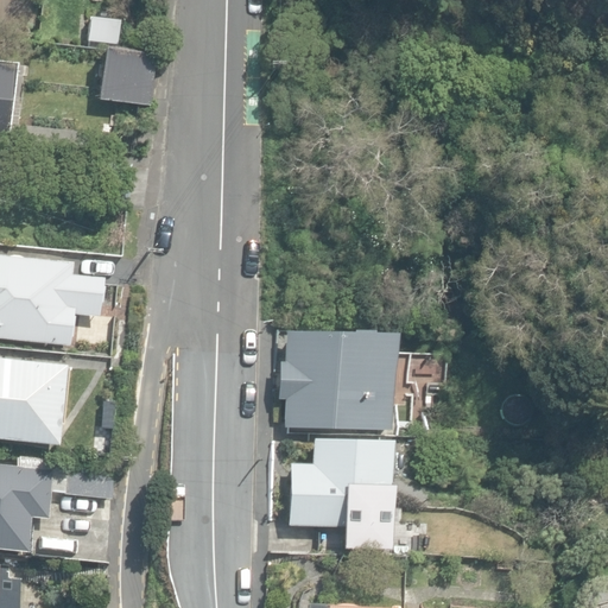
[(89,43),(118,45),(120,23),(92,20),(89,43)]
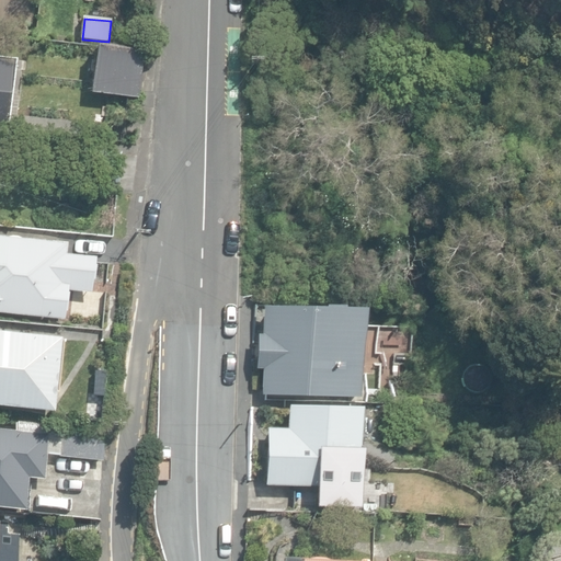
[(90,92),(138,98),(142,52),(94,46),(90,92)]
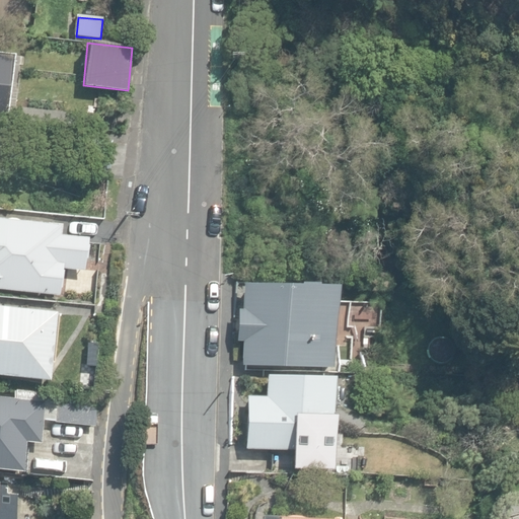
[(0,117),(4,118),(10,57),(0,56),(0,117)]
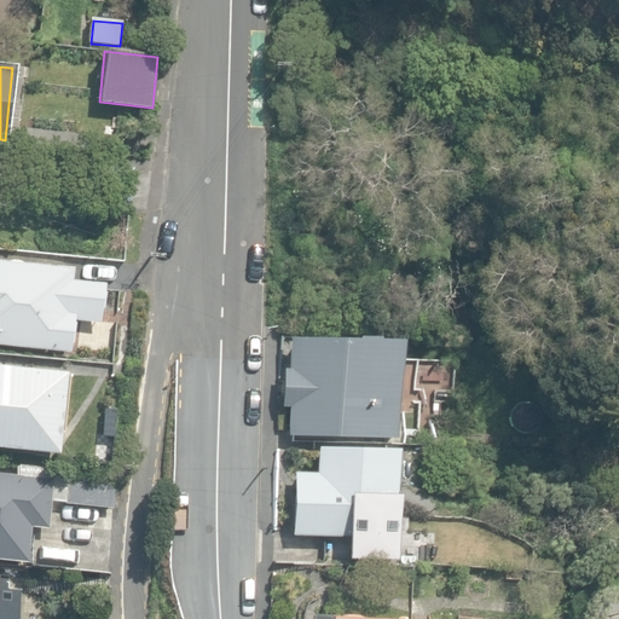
[(0,260),(0,343),(70,352),(75,310),(99,312),(102,287),(70,283),(73,267),(0,260)]
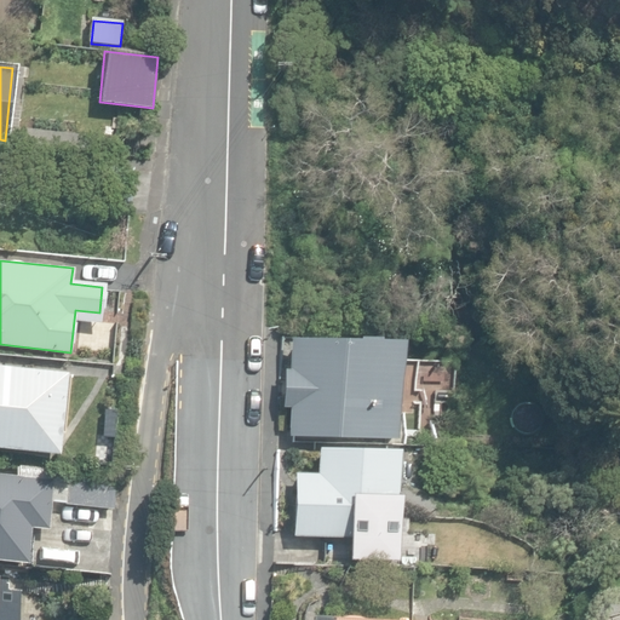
[(288,436),(397,440),(400,342),(290,338),(288,369),(283,369),(282,407),(290,407),(288,436)]
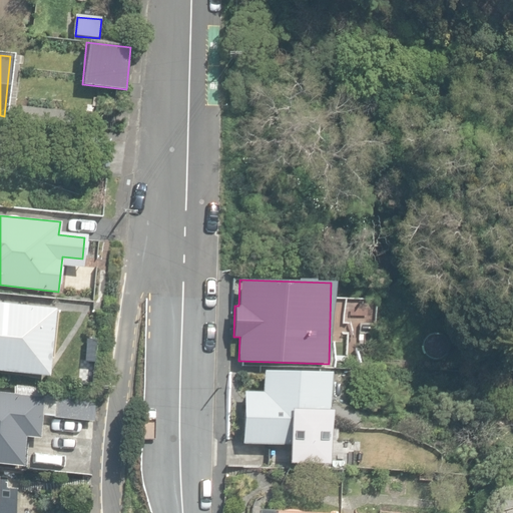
[(0,367),(47,372),(53,305),(0,299),(0,367)]
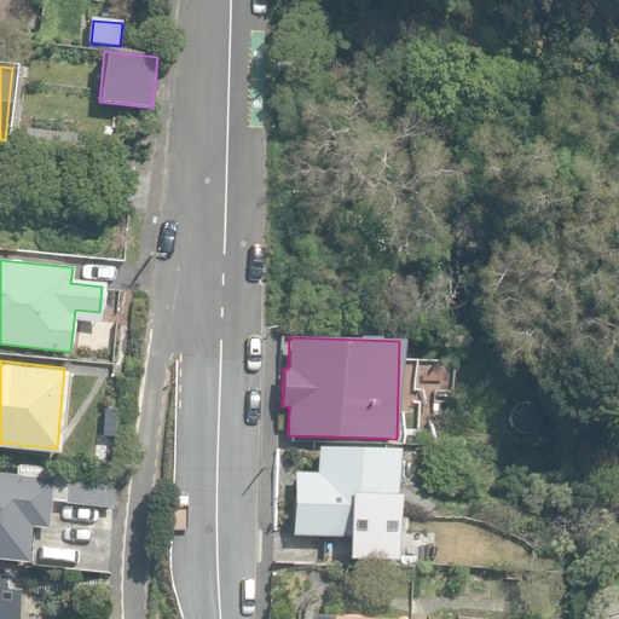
[(354,547),(374,548),(374,537),(395,537),(398,450),(317,447),(317,473),(294,472),(293,536),(354,537),(354,547)]
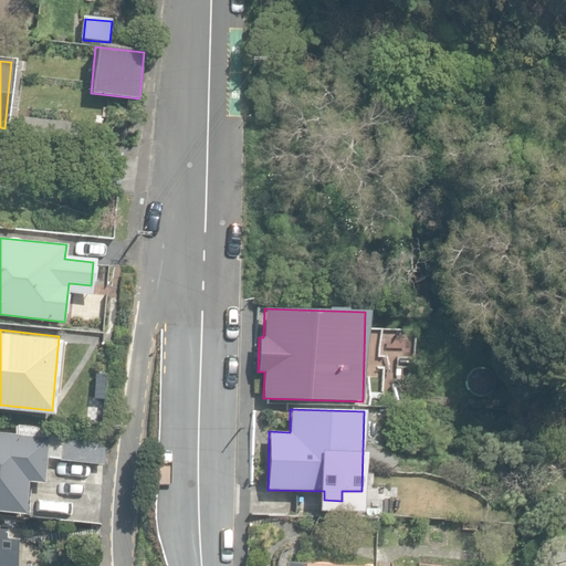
[(0,510),(24,513),(28,481),(44,482),(48,457),(59,458),(59,460),(103,465),(106,435),(17,425),(16,433),(0,431),(0,510)]
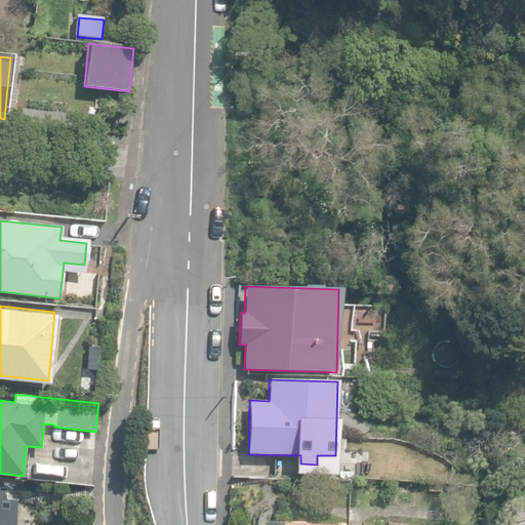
[(236,476),(272,476),(273,455),(236,455),(236,476)]
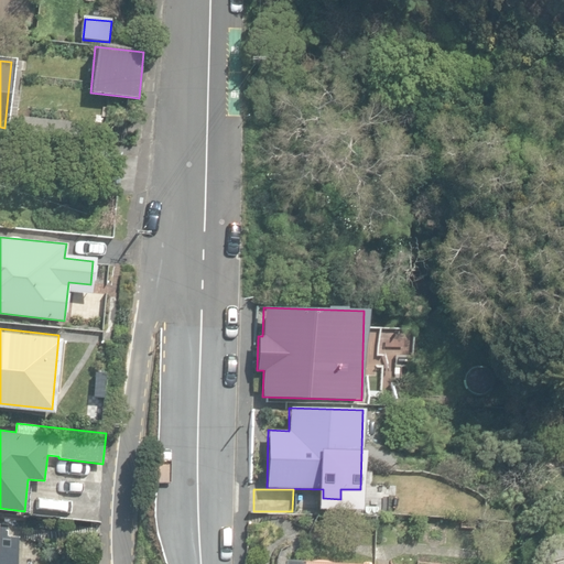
[(0,563),(12,563),(15,532),(4,531),(6,521),(0,520),(0,563)]
